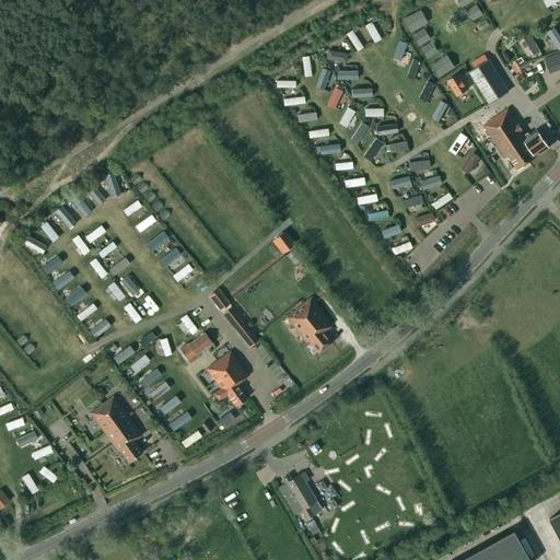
[(559,1),(559,0),(544,0),(543,1),(548,9),(559,1)]
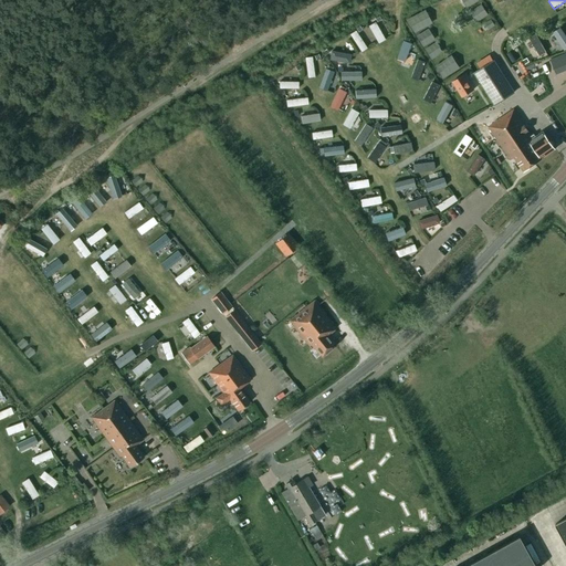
[(385,41),(375,23),(368,27),(377,44),(385,41)]
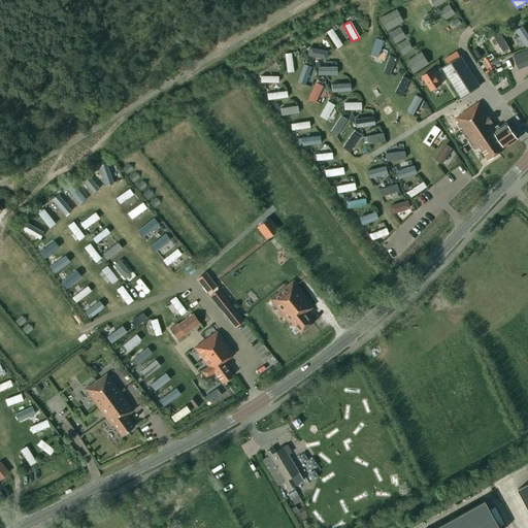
[(527,46),(527,34),(523,27),(516,32),(527,47),(527,46)]
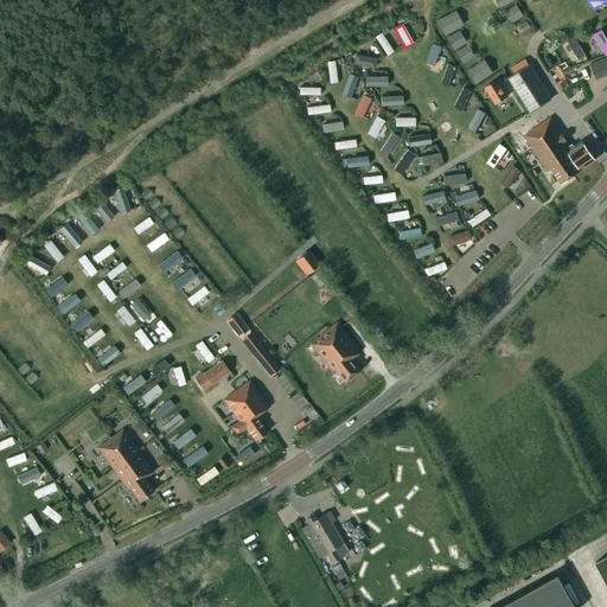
[(394,53),(382,34),(375,38),(387,57),(394,53)]
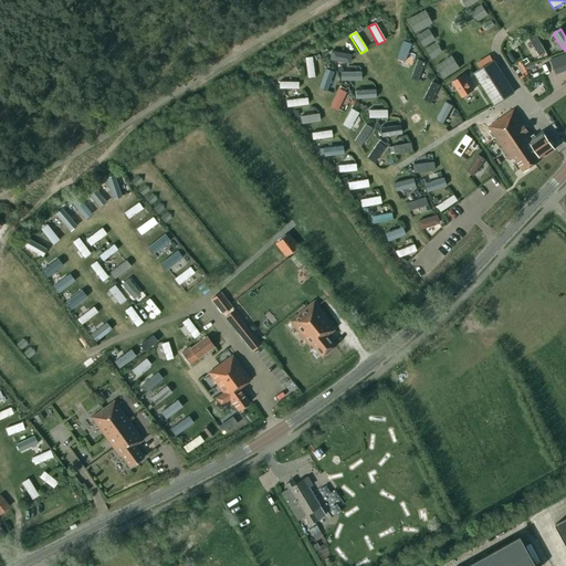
[(546,53),(536,35),(530,39),(540,58),(546,53)]
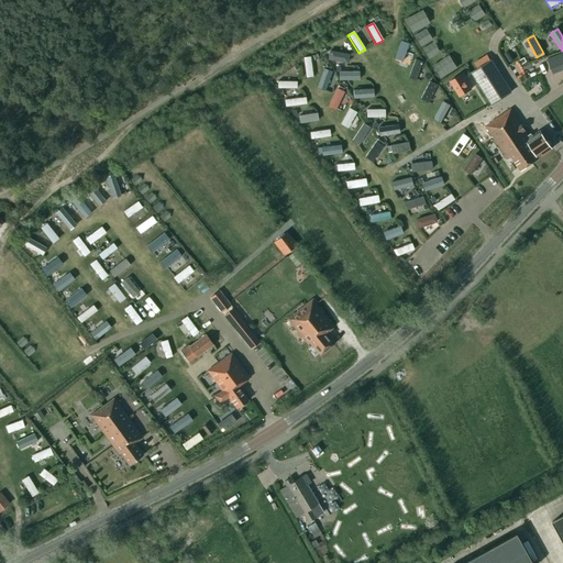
[(408,45),(400,42),(394,59),(401,63),(408,45)]
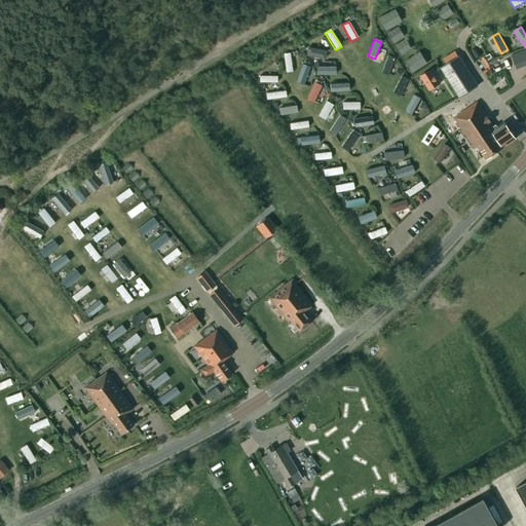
[(325,61),(326,51),(307,48),(306,57),(325,61)]
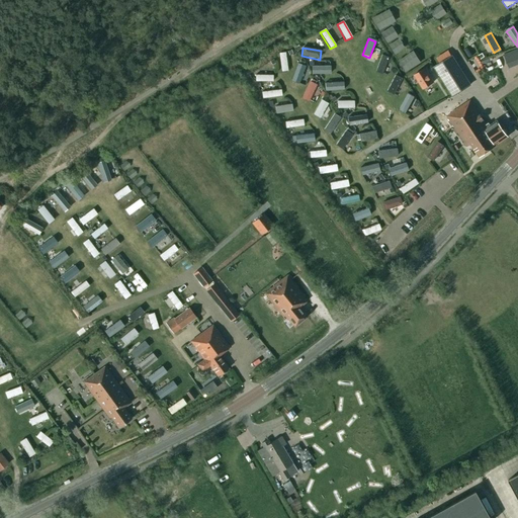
[(517,49),(504,55),(509,67),(517,62),(517,49)]
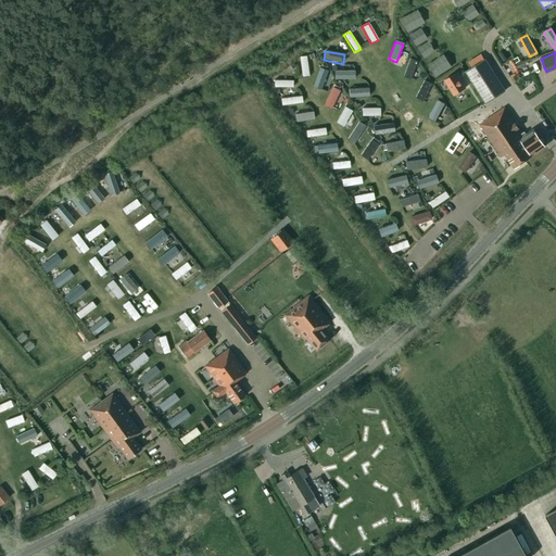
[(411,80),(417,62),(409,60),(403,78),(411,80)]
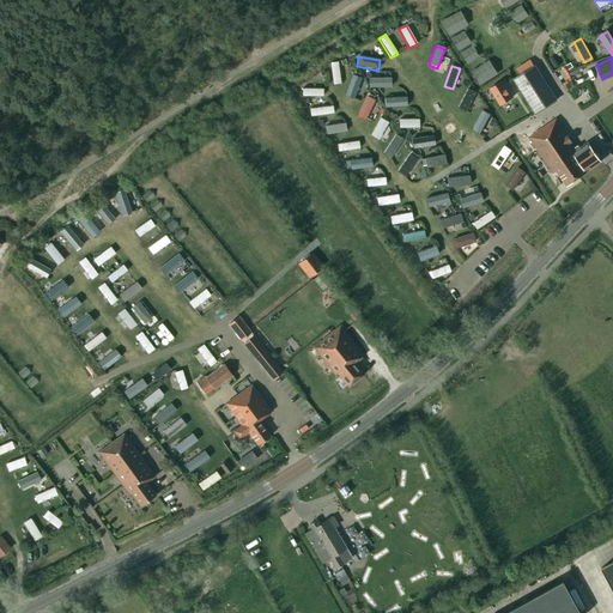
[(536,66),(515,80),(536,115),(558,101),(536,66)]
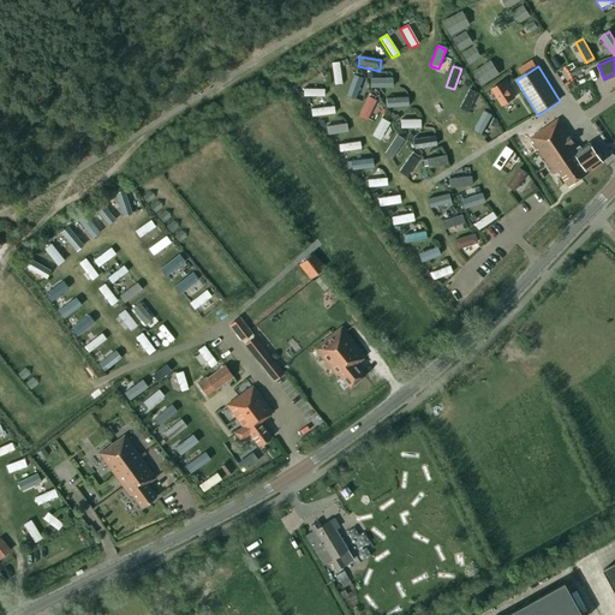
[(362,79),(353,77),(346,97),(354,101),(362,79)]
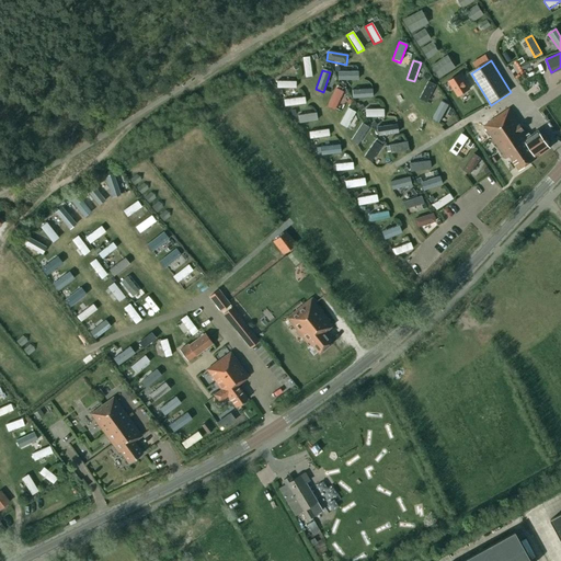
[(357,81),(357,72),(336,72),(338,81),(357,81)]
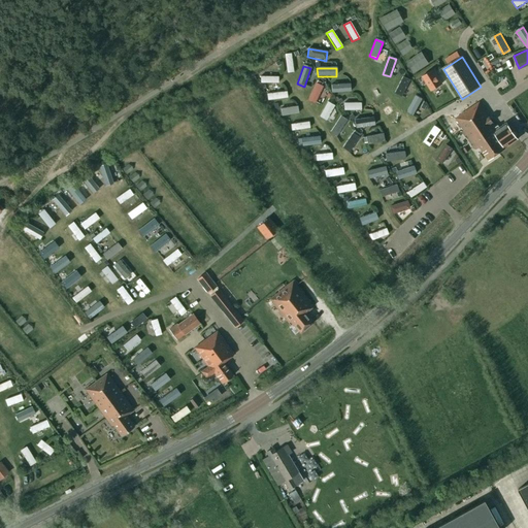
[(439,74),(436,69),(423,77),(432,91),(443,84),(437,75),(439,74)]
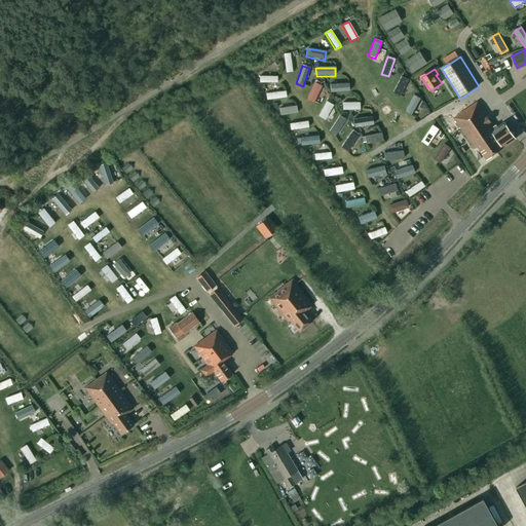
[(491,76),(493,85),(500,83),(498,75),(491,76)]
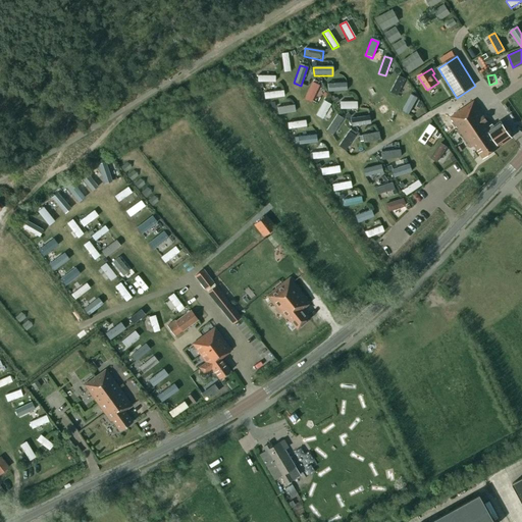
[(397,97),(405,80),(398,76),(389,93),(397,97)]
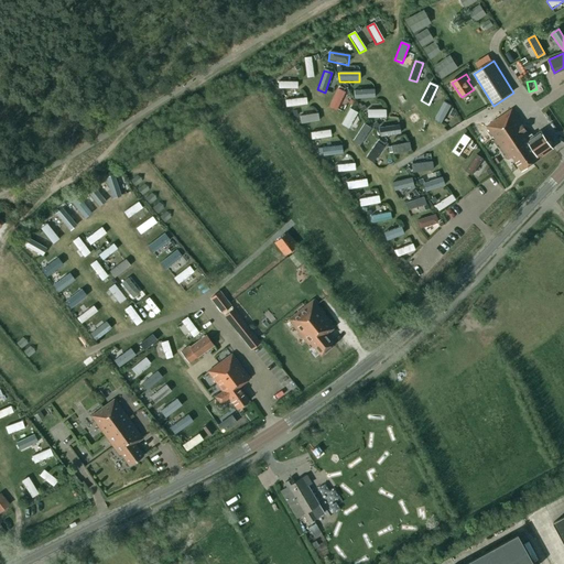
[(345,94),(337,89),(328,108),(336,111),(345,94)]
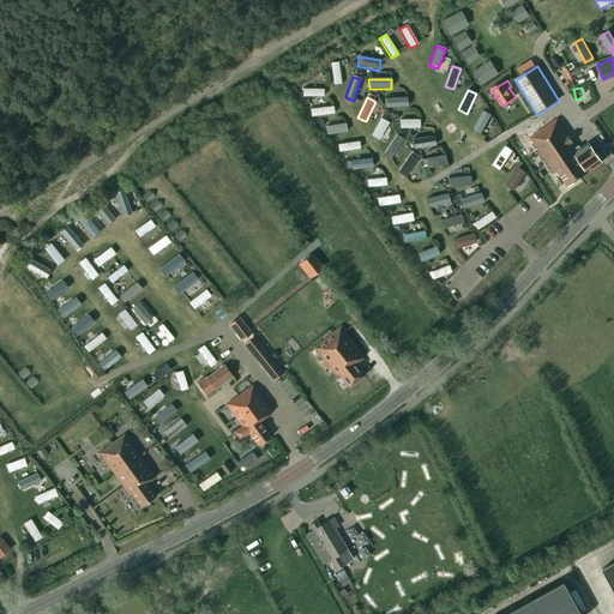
[(407,108),(407,98),(385,100),(385,108),(407,108)]
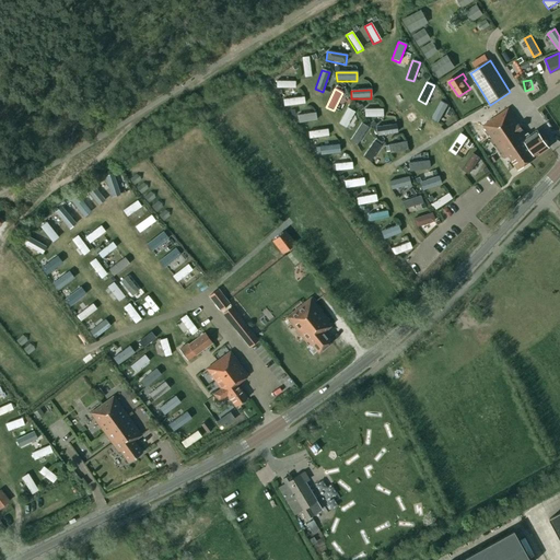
[(340,97),(336,107),(341,109),(346,98),(340,97)]
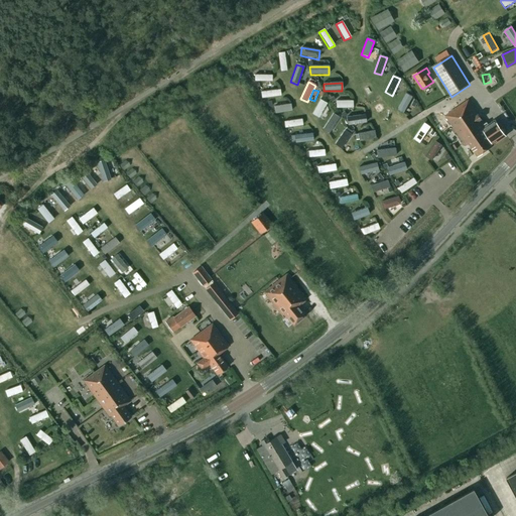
[(280,97),(279,91),(261,92),(261,99),(280,97)]
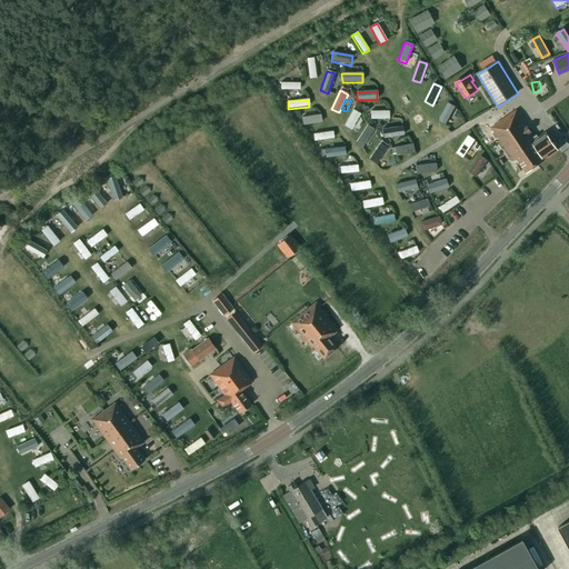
[(446,126),(456,108),(448,103),(438,122),(446,126)]
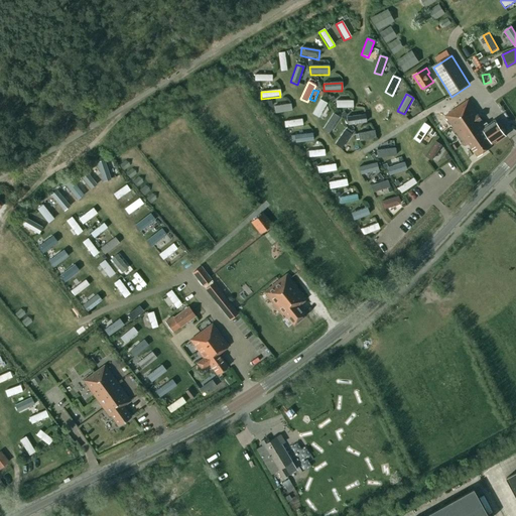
[(327,104),(319,100),(311,115),(318,119),(327,104)]
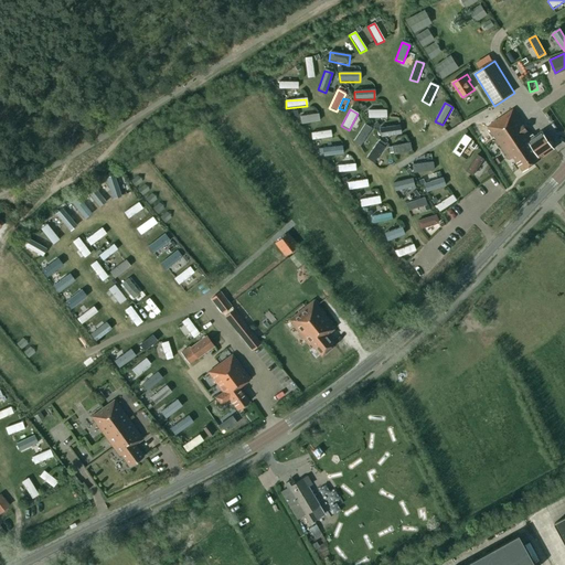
[(499,121),(489,128),(498,141),(496,142),(499,147),(501,146),(508,156),(505,157),(507,160),(509,158),(511,161),(514,158),(523,171),(556,149),(548,138),(547,139),(543,132),(535,138),(534,135),(531,137),(513,110),(503,118),(501,116),(497,118),(499,121)]
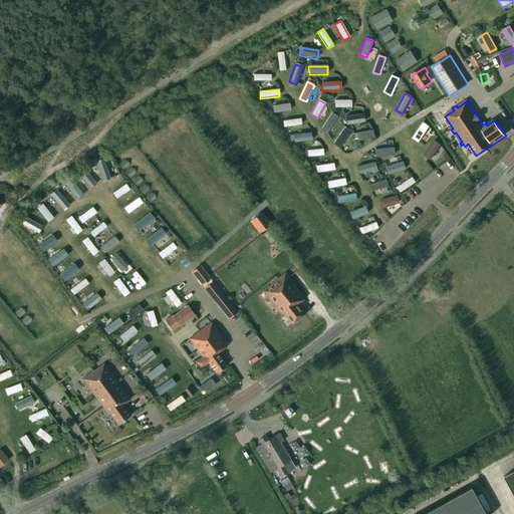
[(290,111),(289,104),(273,106),(274,113),(290,111)]
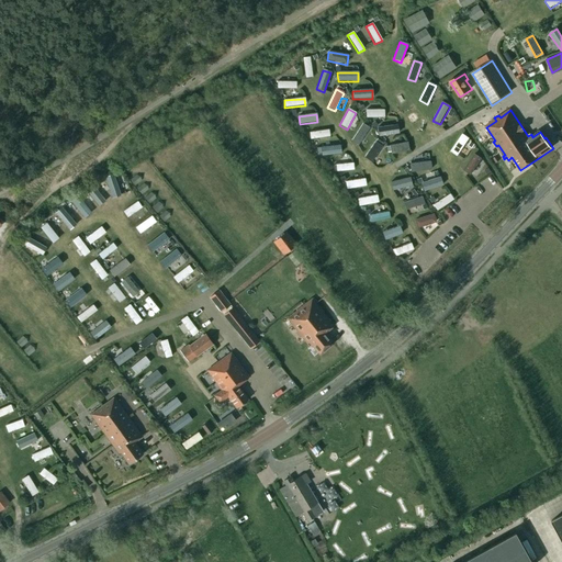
[(369,130),(362,125),(351,142),(358,146),(369,130)]
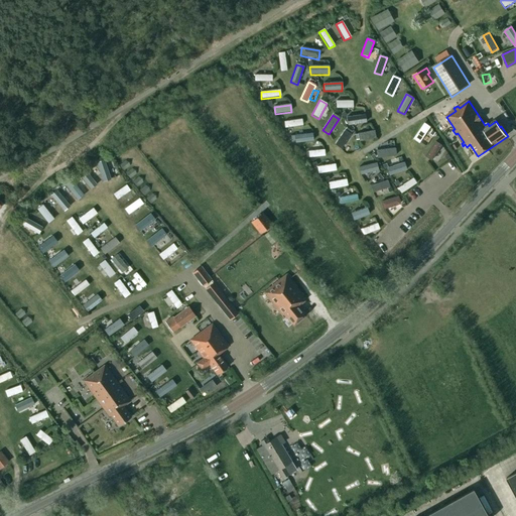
[(366,123),(365,115),(347,118),(348,126),(366,123)]
